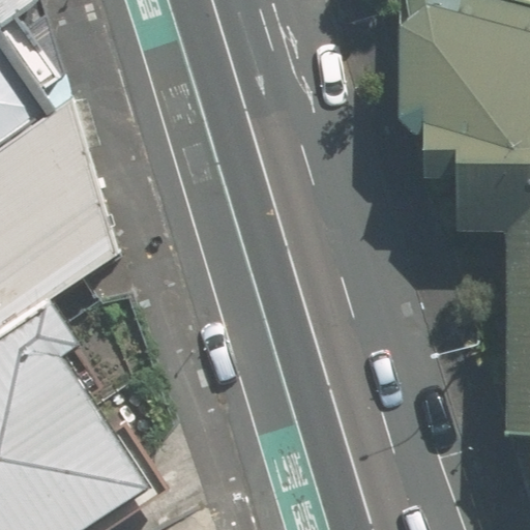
[(0,0),(0,24),(32,5),(36,0),(0,0)]
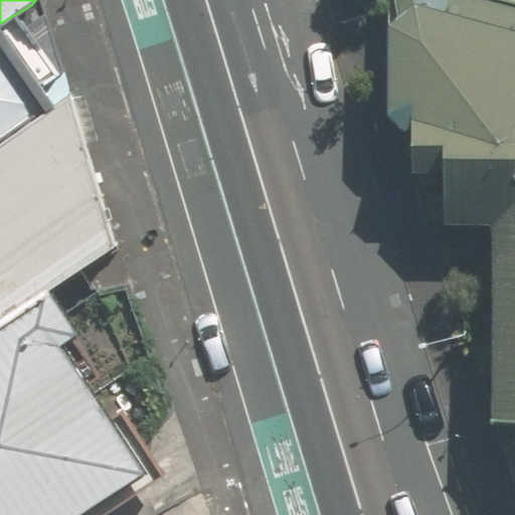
[(514,9),(480,0),(398,0),(400,7),(388,16),(388,120),(412,129),(411,175),(439,176),(438,224),(496,224),(494,407),(514,407),(514,9)]
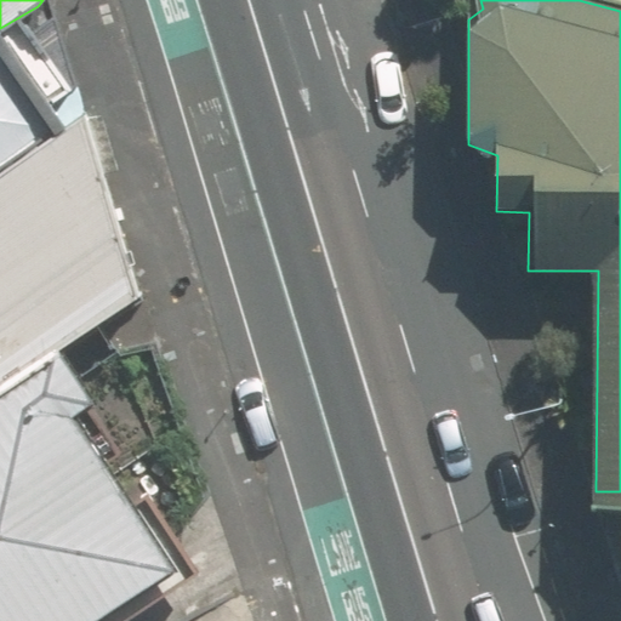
[(0,166),(63,124),(55,113),(0,34),(0,166)]
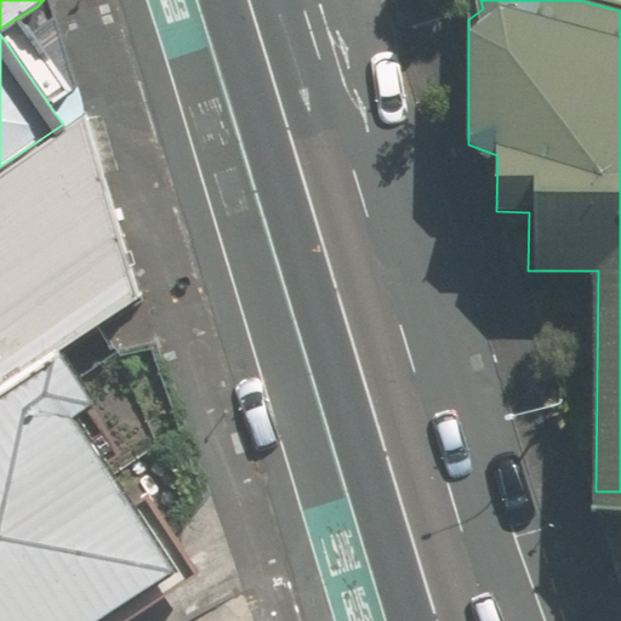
[(0,389),(47,359),(141,296),(80,113),(63,124),(0,166),(0,389)]
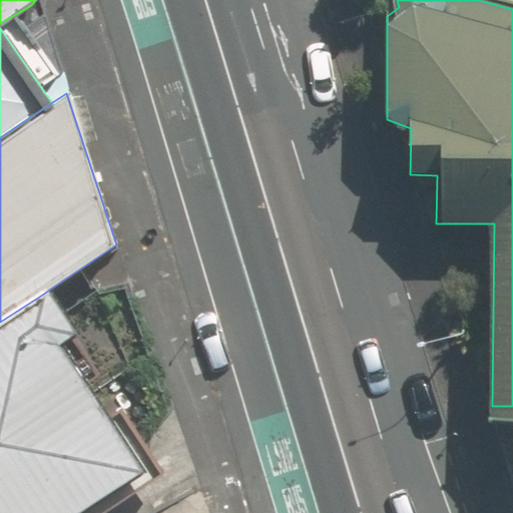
[(0,322),(0,512),(84,512),(151,470),(39,297),(0,322)]
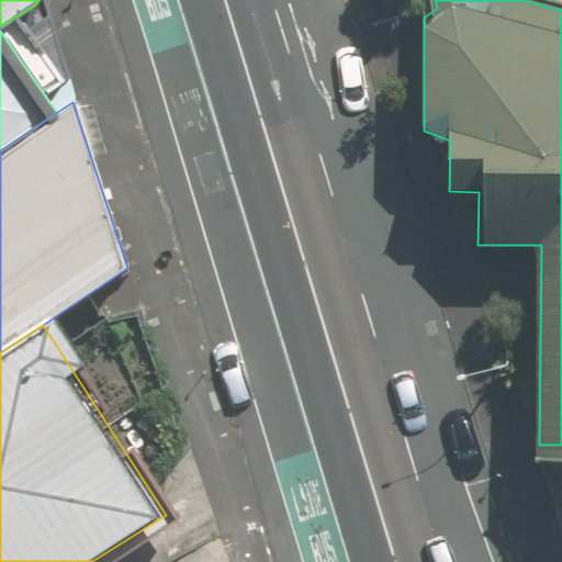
All buildings are outlined.
